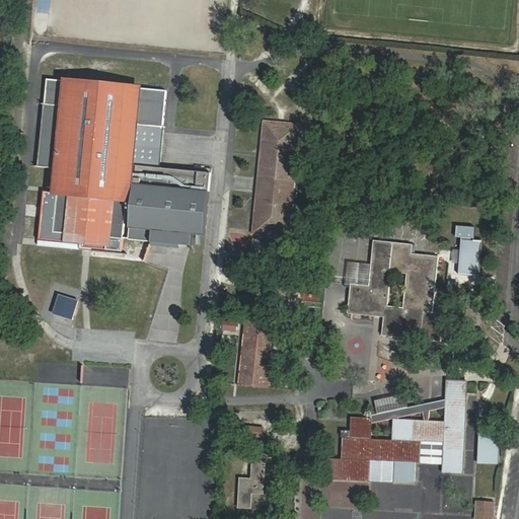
[(133,88),(65,82),(62,107),(62,116),(40,113),(34,160),(57,161),(57,169),(55,193),(51,231),(120,238),(123,200),(126,164),(130,165),(156,167),(160,127),(130,124),(133,88)]
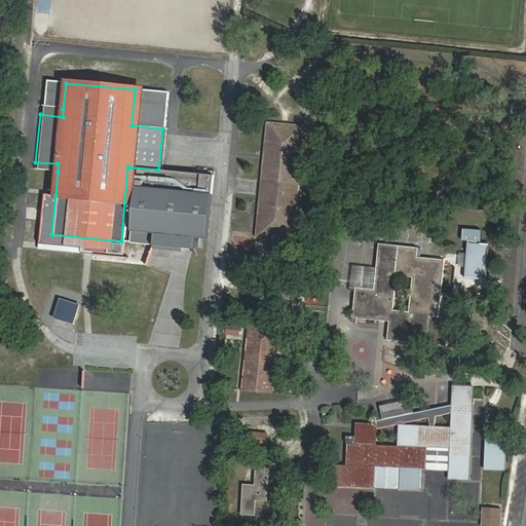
[(41,107),(40,114),(63,117),(63,109),(41,107)]
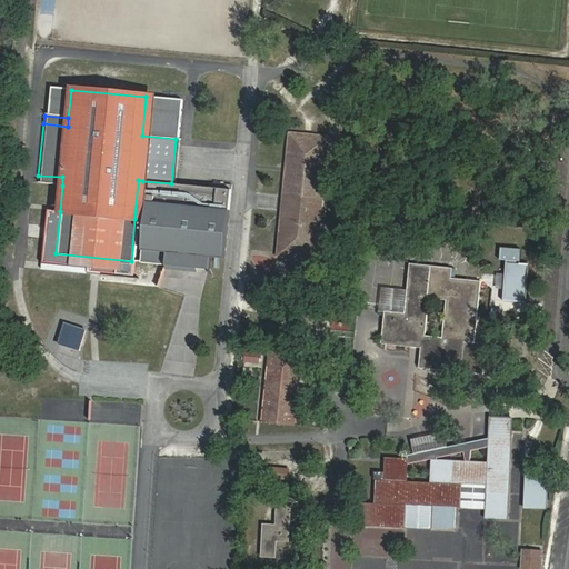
[(316,135),(296,133),(296,135),(287,135),(286,152),(287,152),(285,195),(319,197),(321,155),(322,155),(323,137),(316,136),(316,135)]
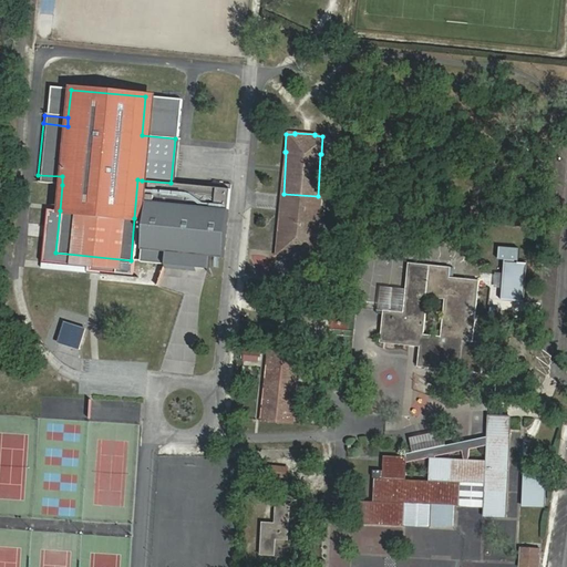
[(38,183),(62,185),(62,176),(38,175),(38,183)]
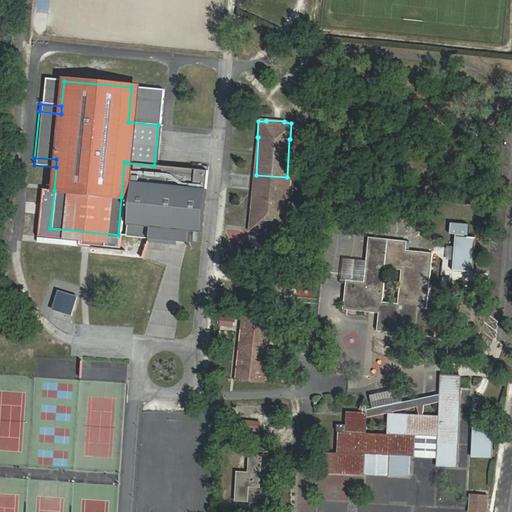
[(186,230),(198,231),(204,169),(154,164),(154,165),(128,163),(122,235),(185,241),(186,230)]
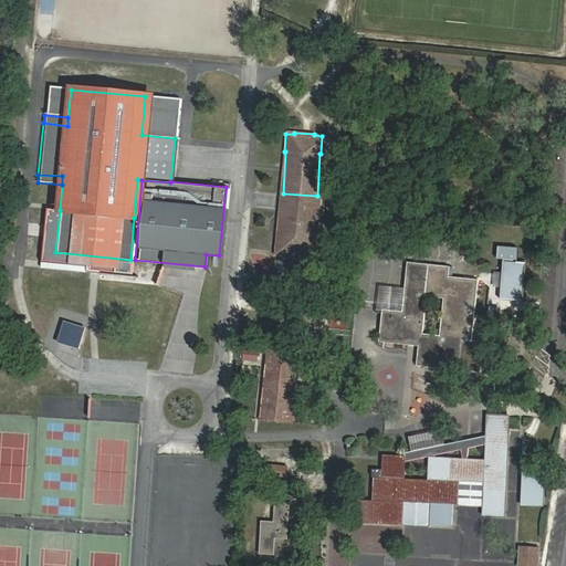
[(317,196),(283,194),(281,234),(278,234),(276,253),(284,253),(284,252),(305,253),(305,255),(315,255),(316,229),(318,229),(318,223),(315,223),(317,196)]
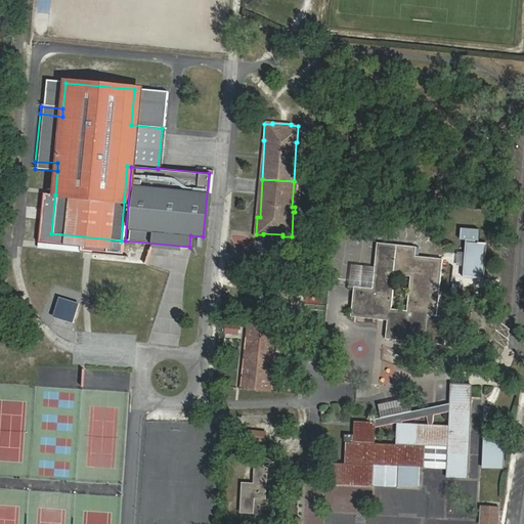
[(483,277),(486,243),(478,243),(479,229),(461,227),(460,239),(465,239),(462,275),(483,277)]
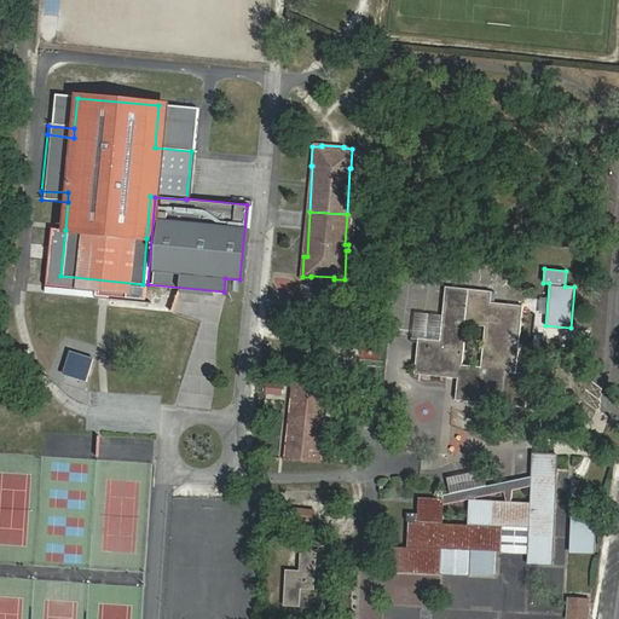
[(445,316),(444,341),(420,339),(416,375),(457,379),(456,401),(528,406),(531,375),(520,375),(524,307),(493,305),(493,291),(447,288),(445,316)]
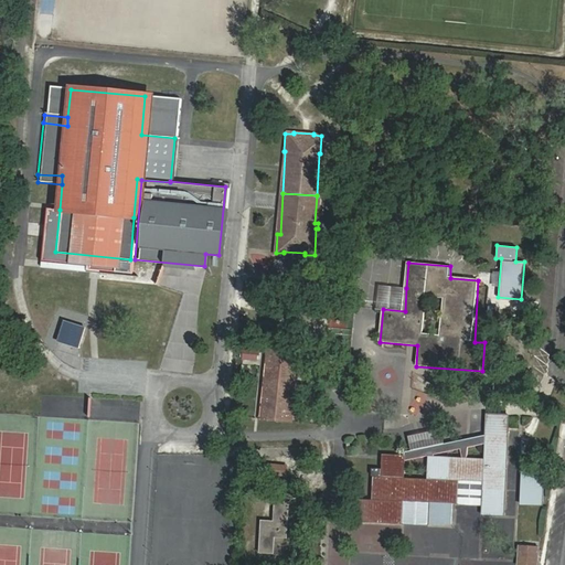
[(24,289),(35,289),(35,272),(24,272),(24,289)]
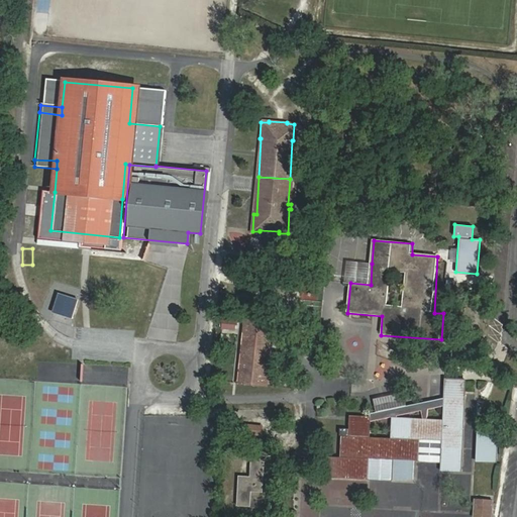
[(371,285),(372,264),(347,263),(346,282),(350,283),(371,285)]
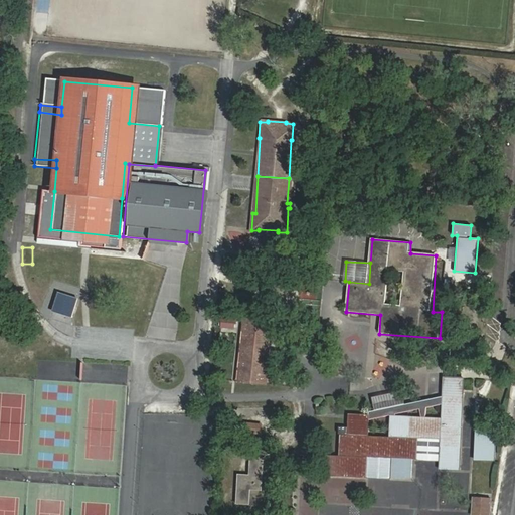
[(304,308),(306,284),(297,284),(296,308),(304,308)]
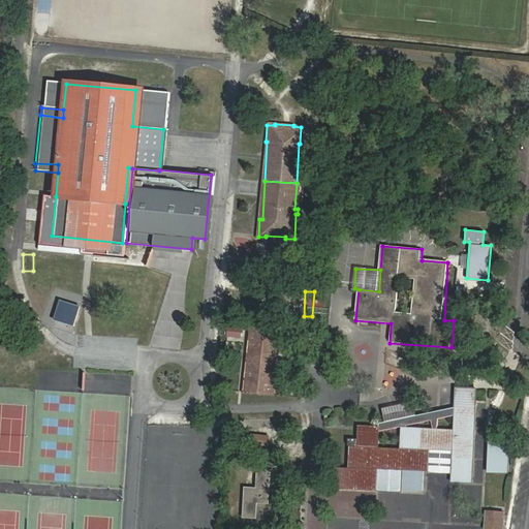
[(327,317),(329,292),(317,291),(316,317),(327,317)]
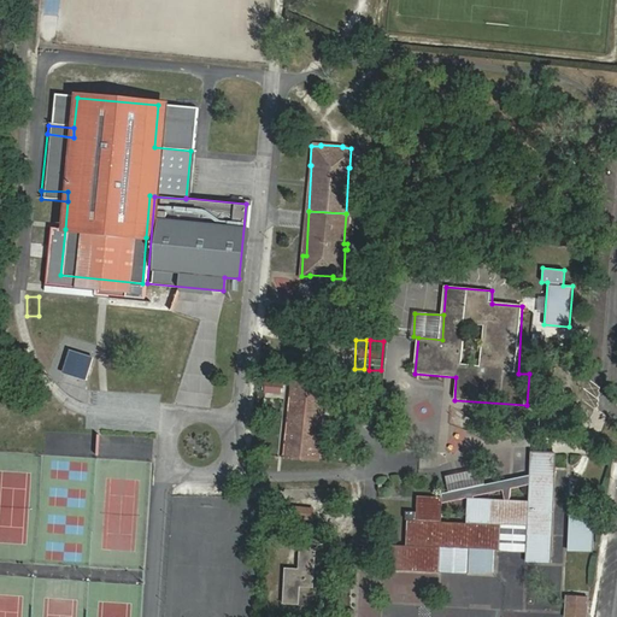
[(86,378),(93,358),(70,350),(63,371),(86,378)]
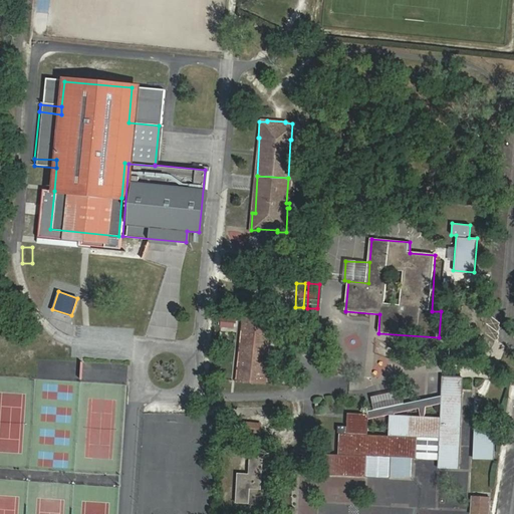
[(234,317),(221,316),(220,325),(233,326),(234,317)]
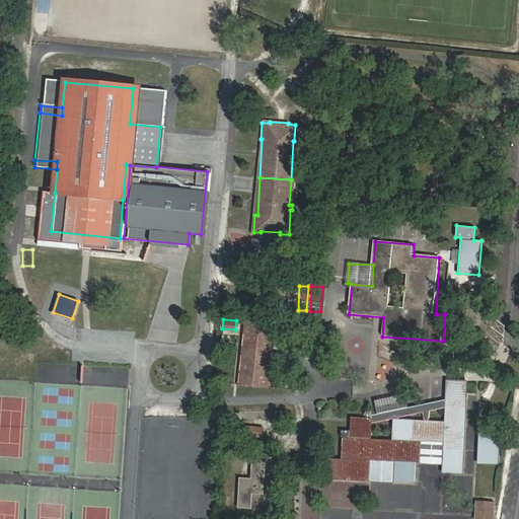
[(272,389),(273,377),(268,377),(268,363),(274,363),(275,347),(270,347),(271,334),(276,334),(277,322),(245,319),(244,332),(250,332),(249,345),(243,345),(242,362),(248,362),(247,376),(241,375),(241,386),(242,386),(272,389)]
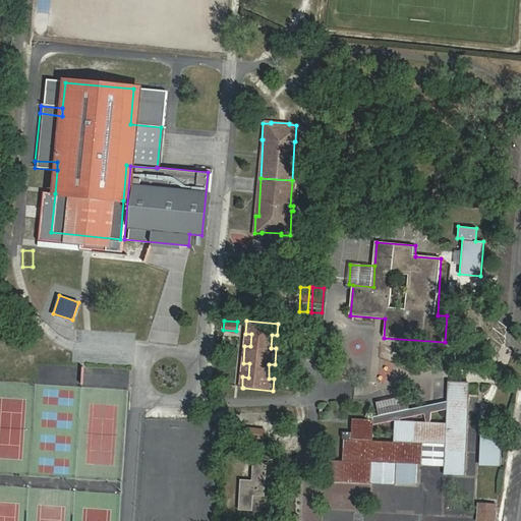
[(374,416),(374,420),(374,423),(392,420),(394,421),(398,422),(399,419),(423,415),(429,414),(448,411),(447,424),(428,423),(425,423),(416,422),(415,443),(401,442),(400,464),(397,464),(397,483),(416,484),(418,465),(424,464),(425,444),(445,446),(443,476),(464,477),(471,387),(450,385),(448,404),(374,416)]
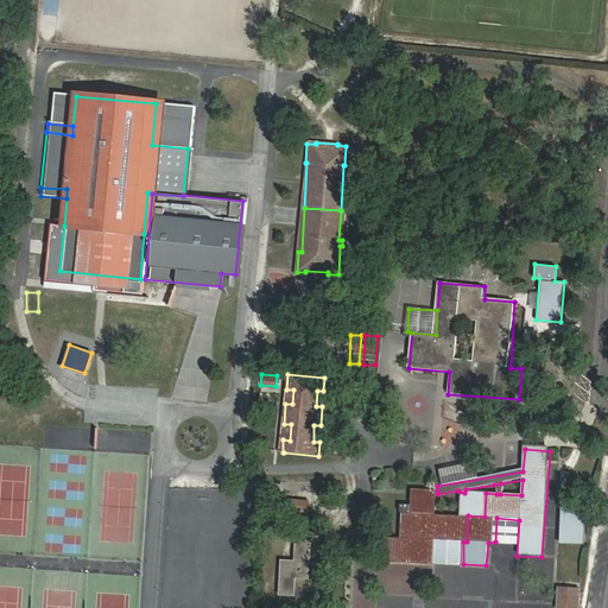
[(434,562),(435,540),(425,539),(426,513),(436,513),(437,494),(437,491),(413,489),(411,512),(401,511),(400,537),(387,537),(386,558),(434,562)]
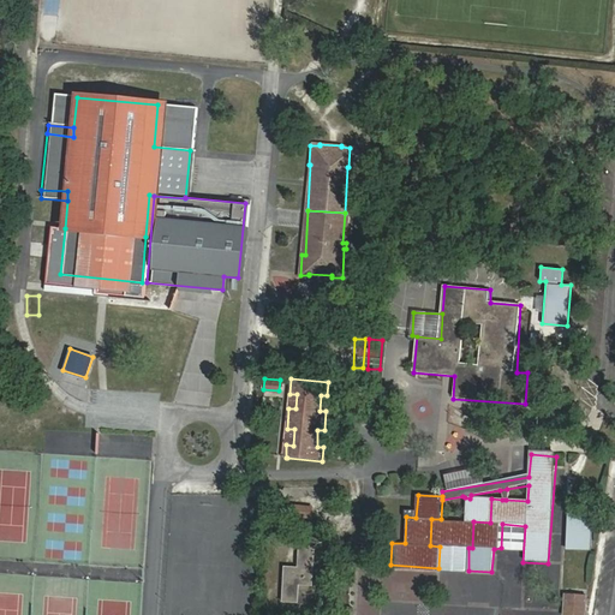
[(470,499),(465,497),(464,521),(473,521),(490,523),(491,499),(470,499)]
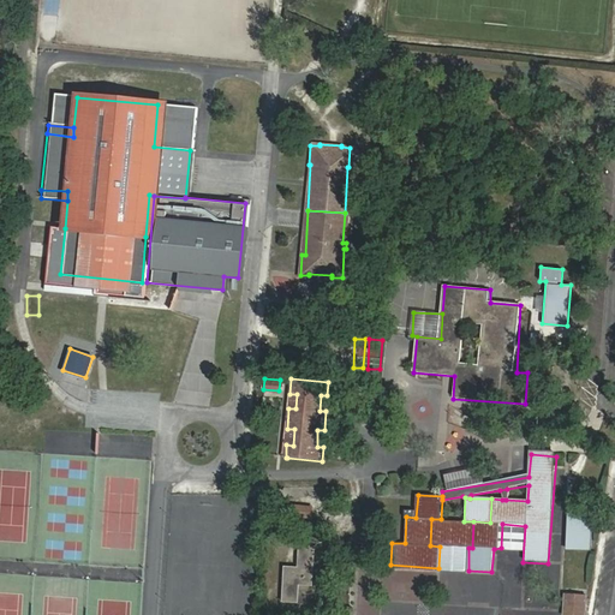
[(315,519),(315,507),(292,506),(292,517),(298,518),(298,524),(310,525),(310,519),(315,519)]
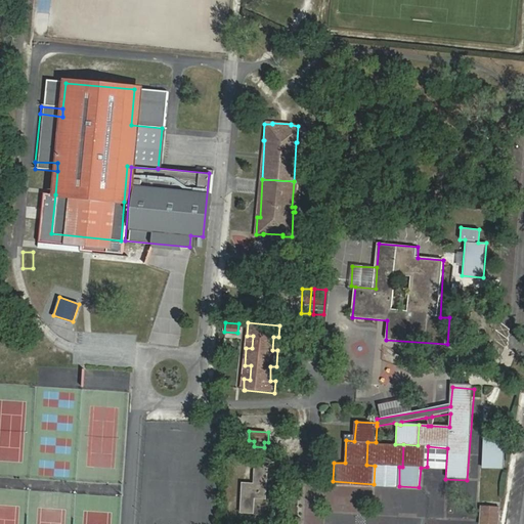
[(484,469),(506,469),(507,433),(484,433),(484,469)]
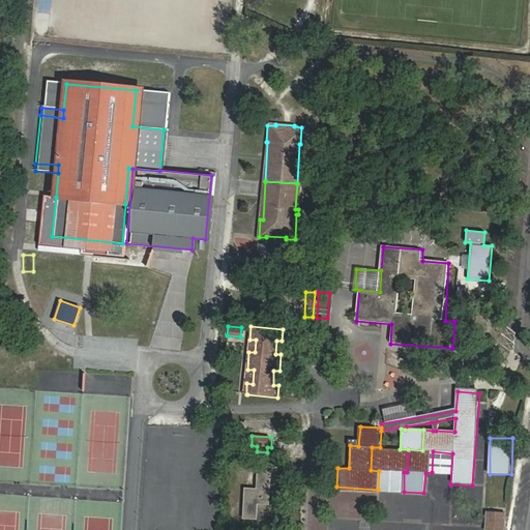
[(378,490),(404,492),(404,472),(407,472),(408,449),(400,449),(380,447),(372,447),(371,470),(379,471),(378,490)]
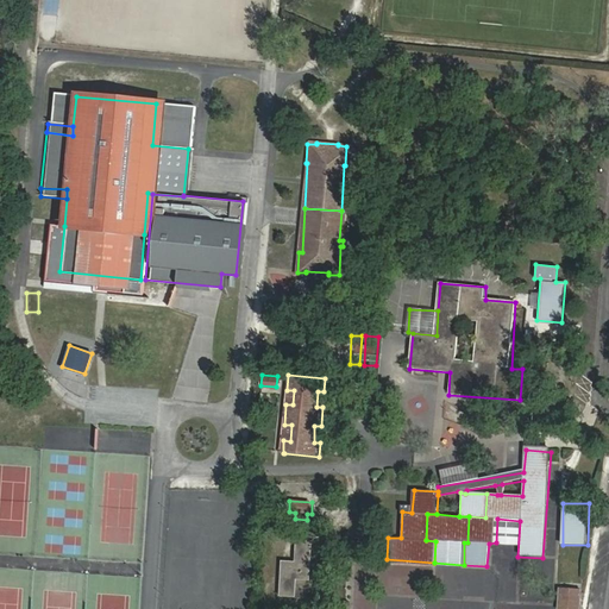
[(311,578),(313,541),(296,540),(295,563),(282,562),(280,596),(297,597),(299,578),(311,578)]
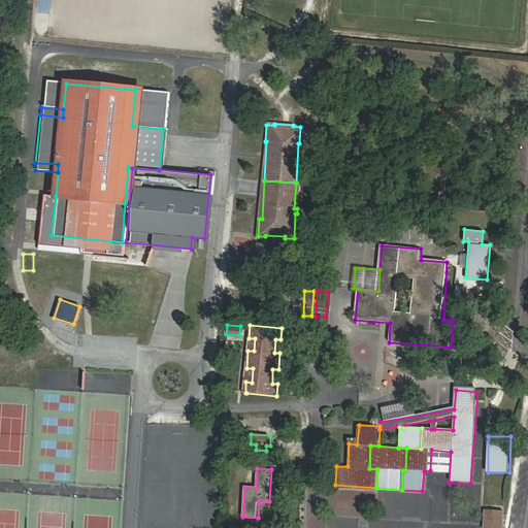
[(488,515),(486,527),(499,527),(499,516),(488,515)]
